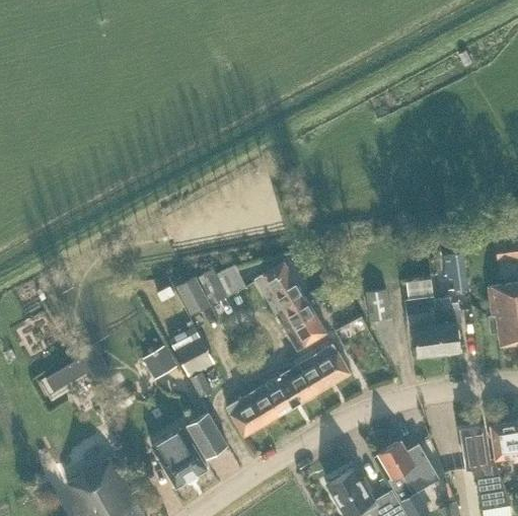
[(517,216),(492,220),(494,236),(497,263),(517,259),(517,216)]
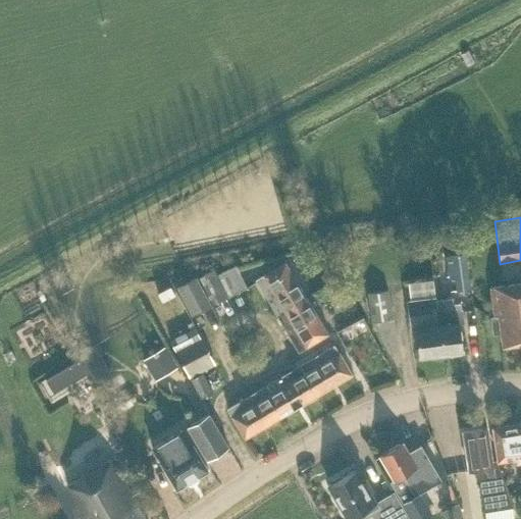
[(448,229),(452,244),(460,242),(456,227),(448,229)]
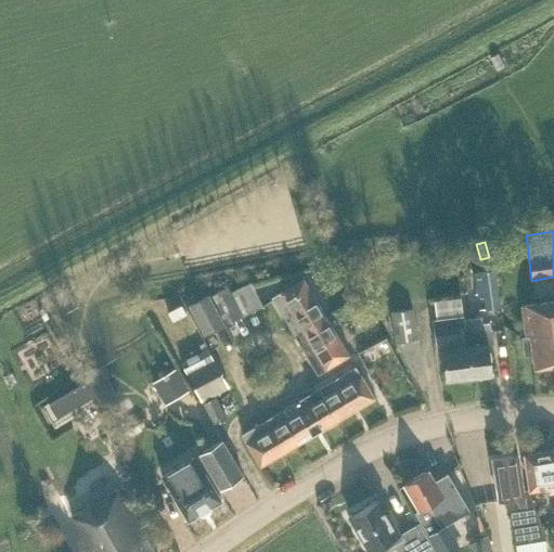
[(509,259),(505,242),(493,244),(498,262),(509,259)]
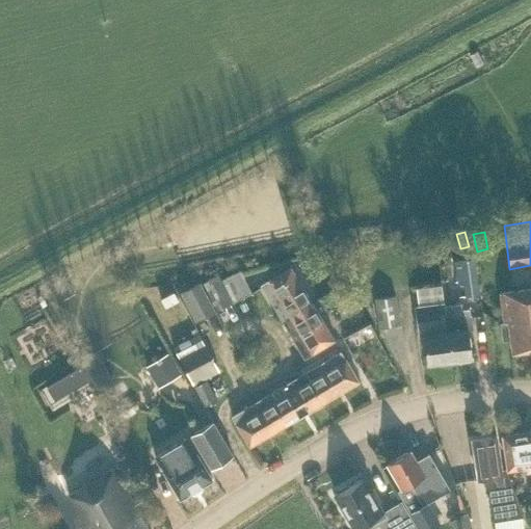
[(479,296),(475,271),(474,261),(455,264),(458,288),(465,286),(466,298),(479,296)]
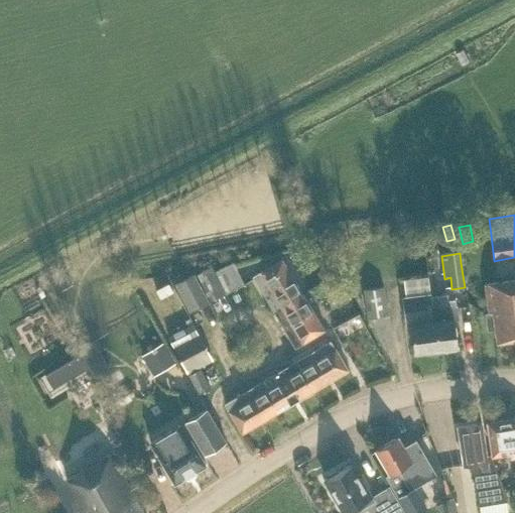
[(275,313),(303,297),(282,262),(263,273),(262,273),(253,279),(274,314),(275,314),(275,313)]
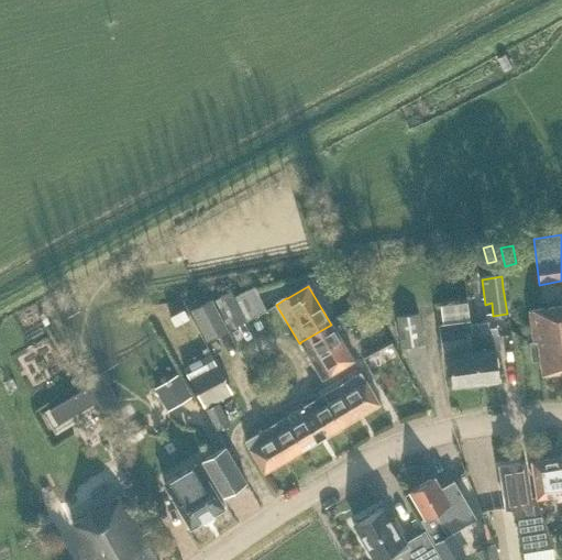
[(233,294),(232,294),(246,324),(248,324),(260,317),(267,313),(255,289),(248,293),(235,298),(233,294)]
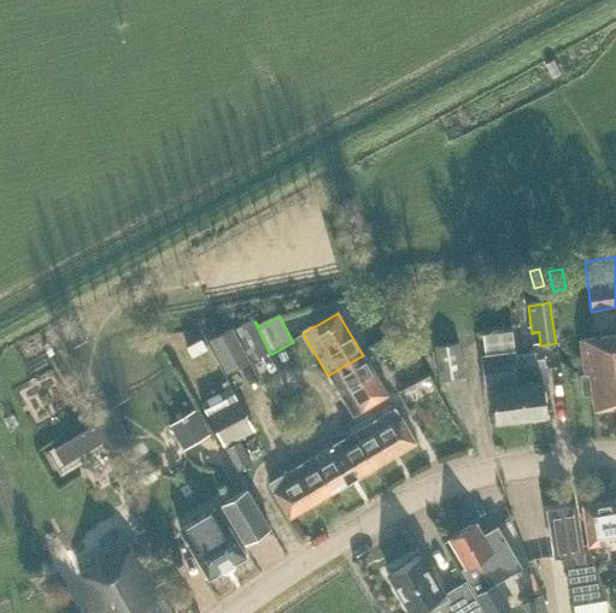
[(252,364),(253,363),(270,354),(254,322),(236,331),(252,364)]
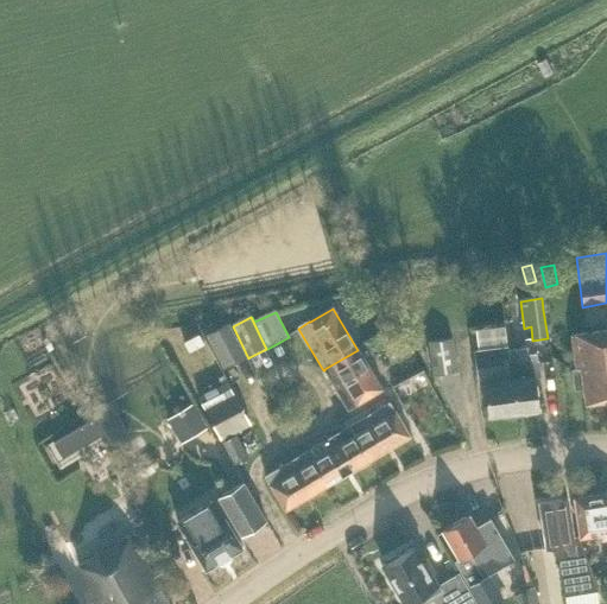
[(76,322),(63,329),(68,338),(81,330),(76,322)]
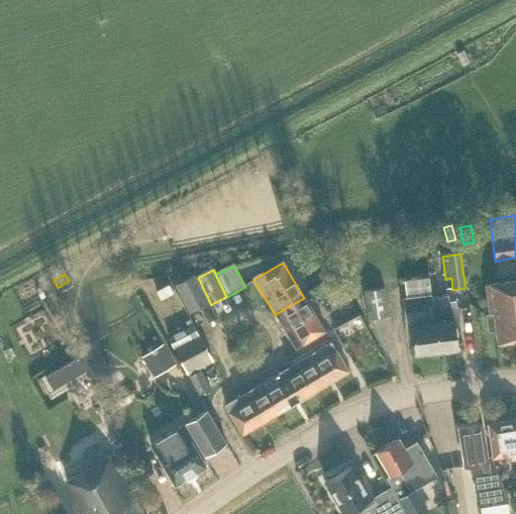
[(176,287),(190,316),(191,316),(210,306),(195,277),(176,287)]
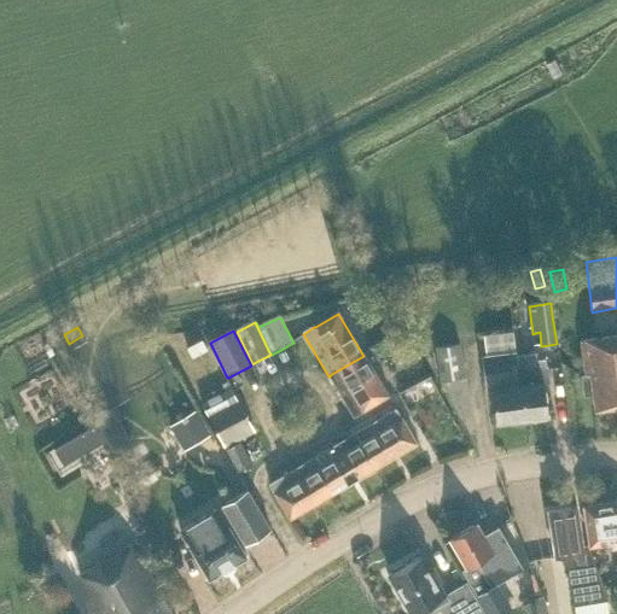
[(616,338),(581,344),(586,378),(582,379),(585,397),(593,395),(595,414),(616,410),(616,338)]
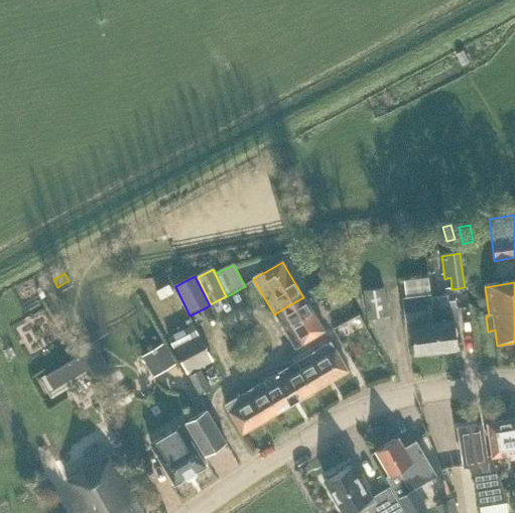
[(333,300),(344,294),(338,283),(325,289),(331,301),(333,300)]
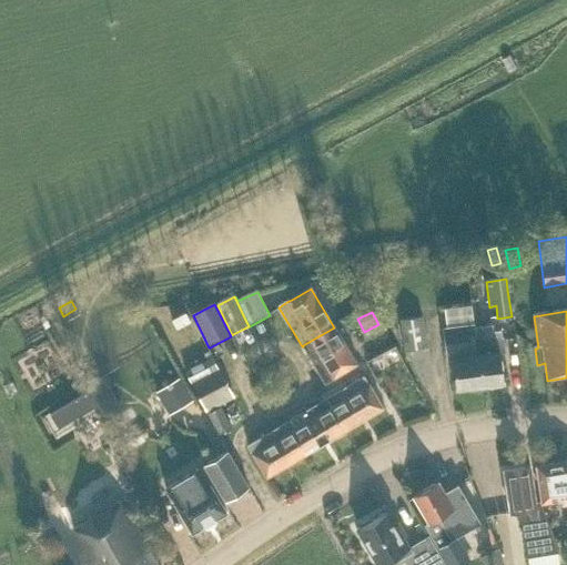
[(423,318),(401,321),(402,325),(404,342),(405,352),(428,349),(423,318)]
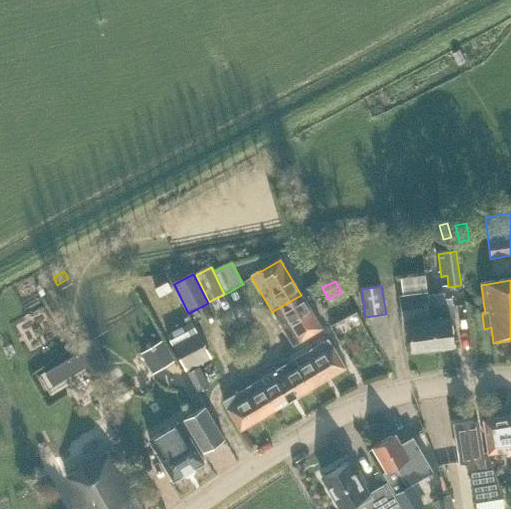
[(433,351),(428,297),(428,294),(400,297),(402,313),(404,326),(408,325),(412,353),(433,351)]
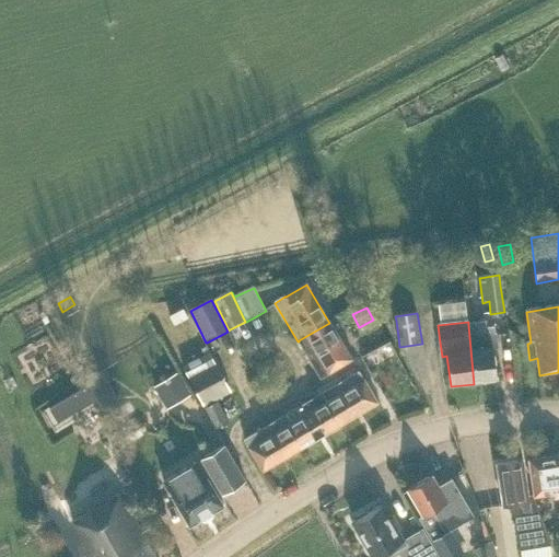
[(322,380),(352,361),(329,323),(299,340),(322,380)]
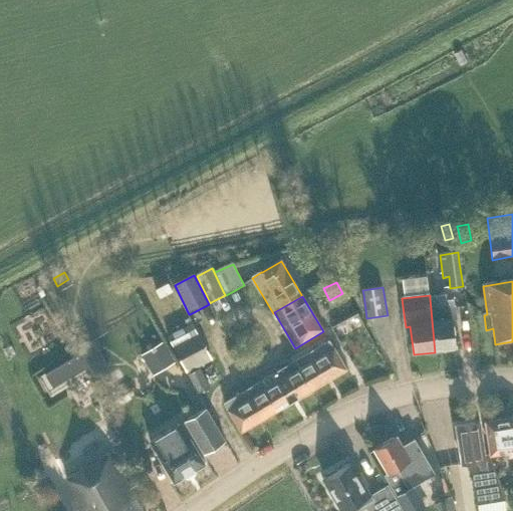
[(457,320),(454,300),(447,301),(446,296),(430,298),(435,352),(457,349),(453,321),(457,320)]
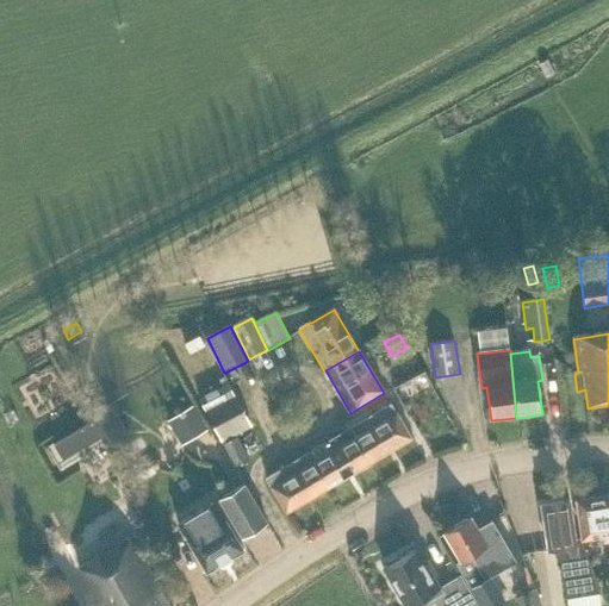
[(222,444),(253,429),(235,397),(205,412),(222,444)]
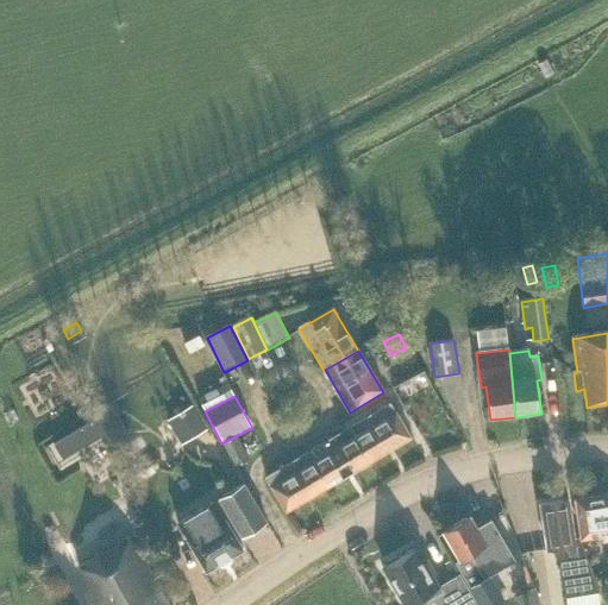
[(98,408),(117,439),(133,429),(114,398),(98,408)]
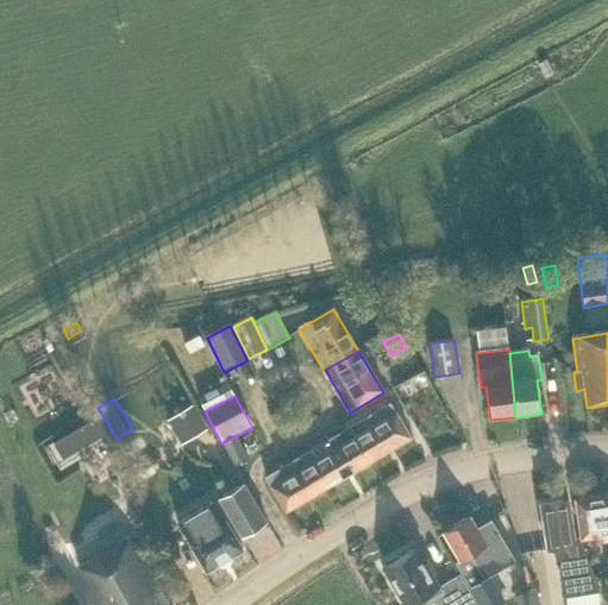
[(387,453),(411,439),(390,405),(367,420),(350,430),(349,429),(369,464),(369,462),(387,453)]
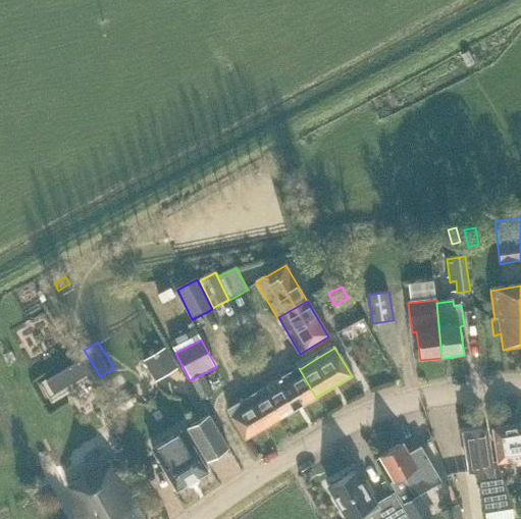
[(151,375),(173,362),(165,349),(143,363),(151,375)]
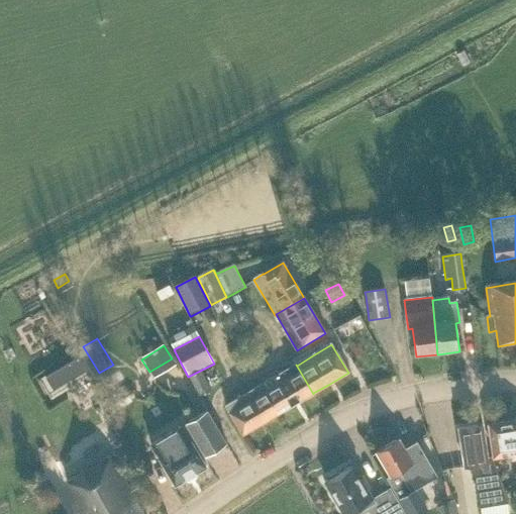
[(80,358),(45,379),(54,391),(87,372),(80,358)]
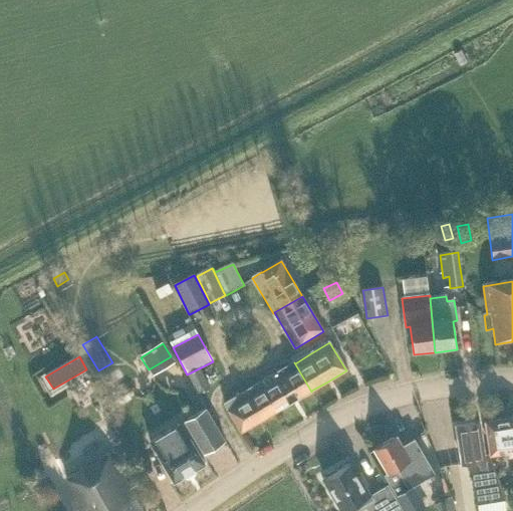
[(294,362),(260,384),(277,412),(311,392),(294,362)]
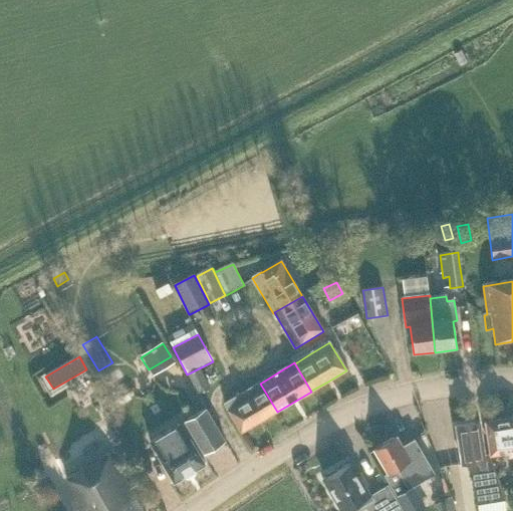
[(199,395),(209,389),(200,371),(189,376),(199,395)]
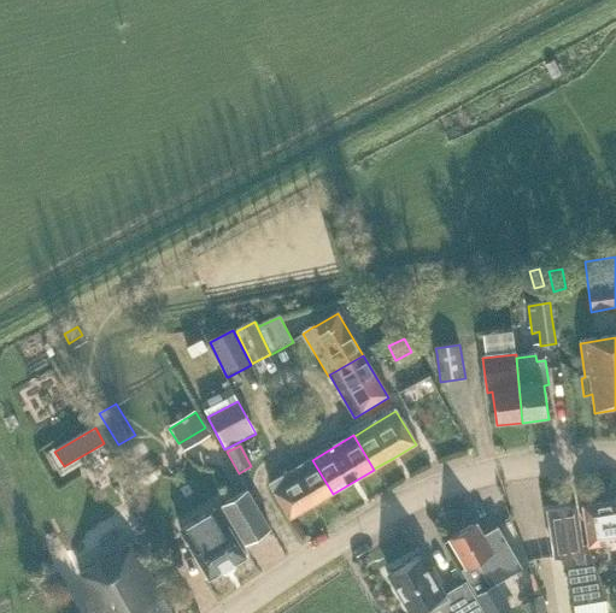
[(333,495),(333,494),(312,460),(269,485),(276,496),(289,519),(332,494),(333,495)]
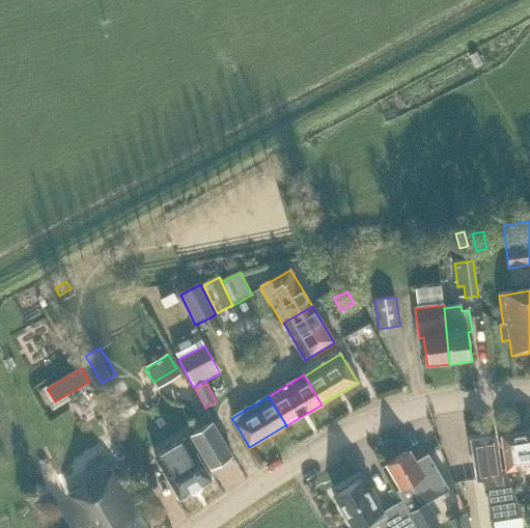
[(212,471),(232,457),(213,424),(191,437),(212,471)]
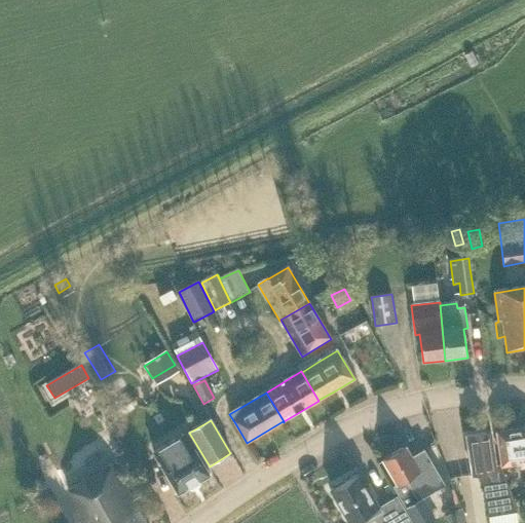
[(524,428),(497,434),(502,468),(521,463),(522,469),(524,468),(524,428)]
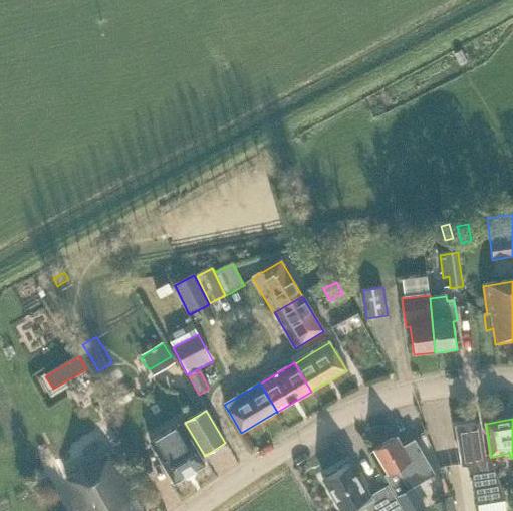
[(490,455),(485,456),(480,424),(457,428),(462,466),(471,465),(477,507),(505,502),(490,455)]
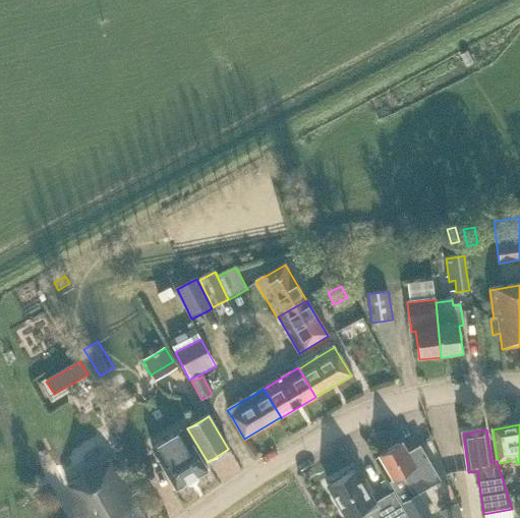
[(153,450),(154,452),(156,456),(177,490),(208,471),(192,445),(183,432),(179,434),(153,450)]
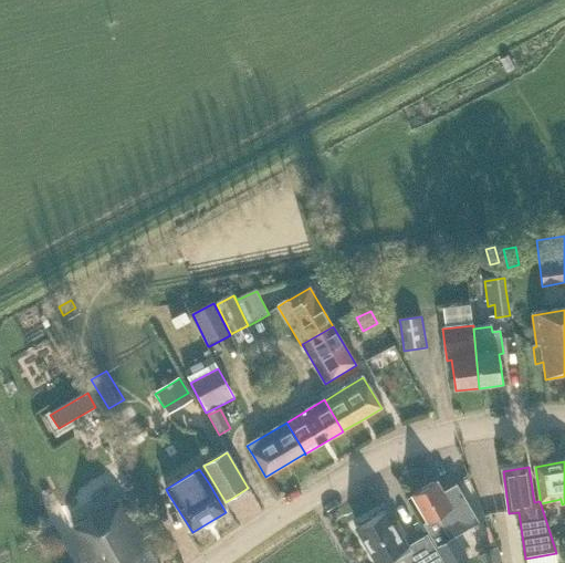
[(480,523),(460,491),(457,486),(443,494),(437,482),(411,497),(427,523),(424,525),(437,549),(480,523)]
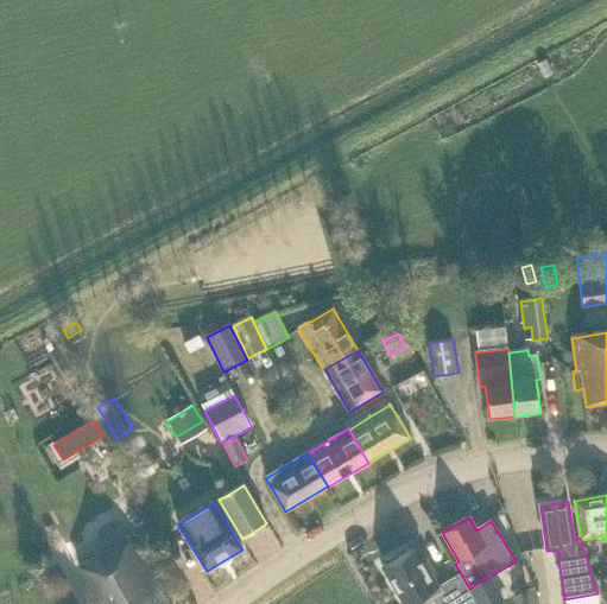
[(163,591),(155,578),(132,539),(131,539),(131,538),(78,568),(100,603),(166,603),(160,592),(163,591)]
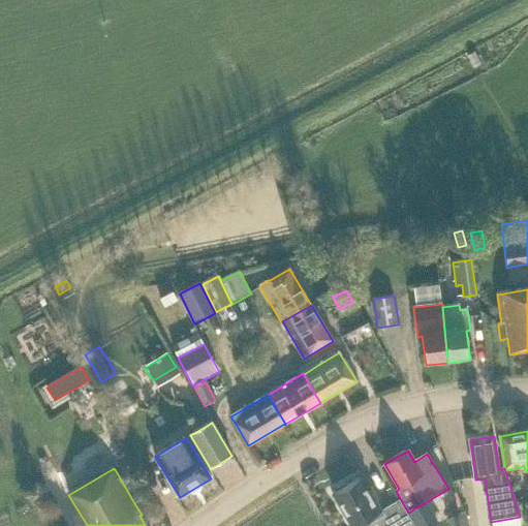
[(412,525),(399,502),(381,513),(376,503),(377,502),(368,489),(366,490),(360,478),(334,494),(351,525),(360,525),(367,521),(369,525),(375,525),(377,524),(378,525),(412,525)]
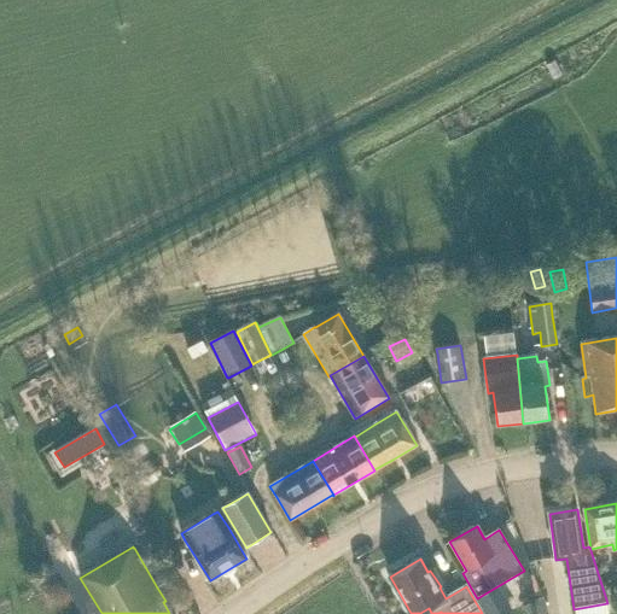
[(542,598),(524,608),(527,613),(543,613),(546,612),(547,606),(542,598)]
